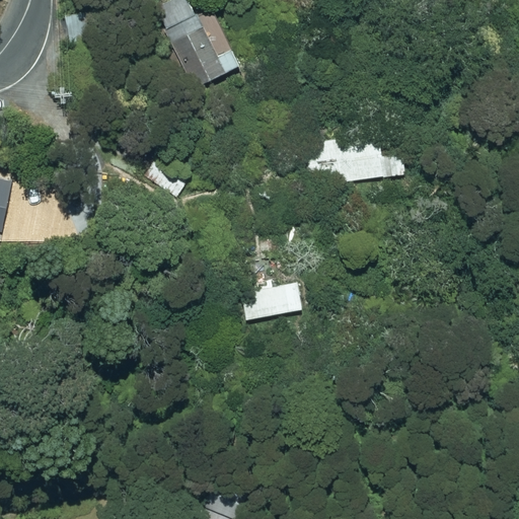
[(159,29),(191,90),(236,67),(228,51),(215,57),(193,12),(191,13),(183,0),(165,0),(151,7),(162,27),(159,29)]
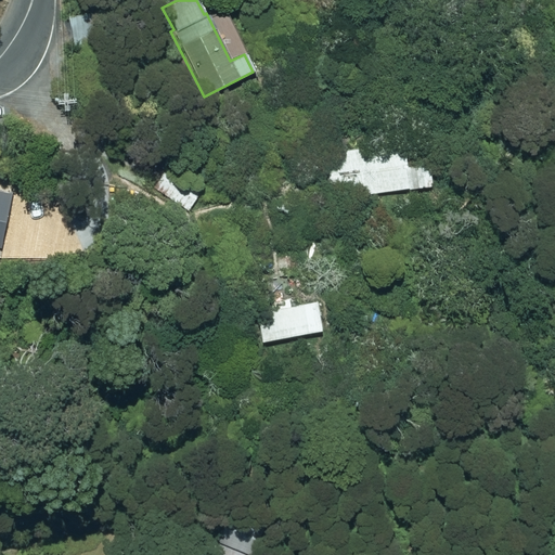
[(66,17),(72,48),(106,40),(101,11),(66,17)]
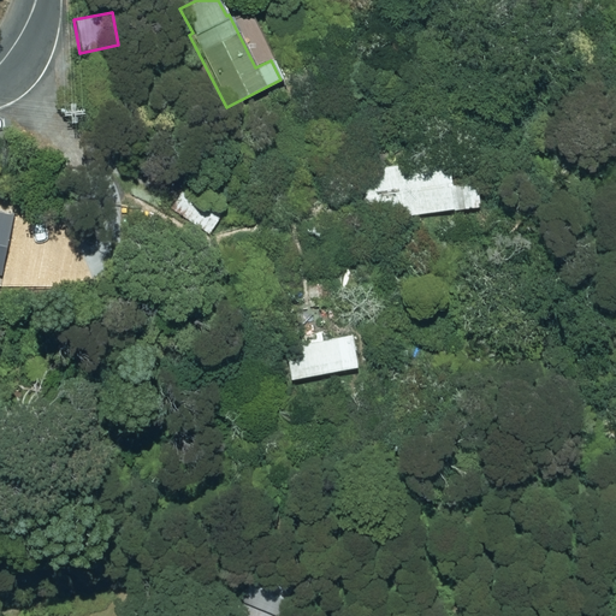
[(363,208),(368,207),(371,226),(392,223),(391,220),(480,208),(477,182),(450,185),(446,159),(359,171),(363,208)]
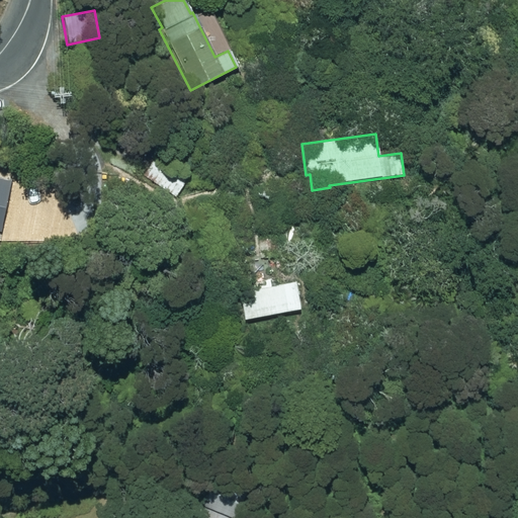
[(141,175),(174,198),(189,176),(156,153),(141,175)]
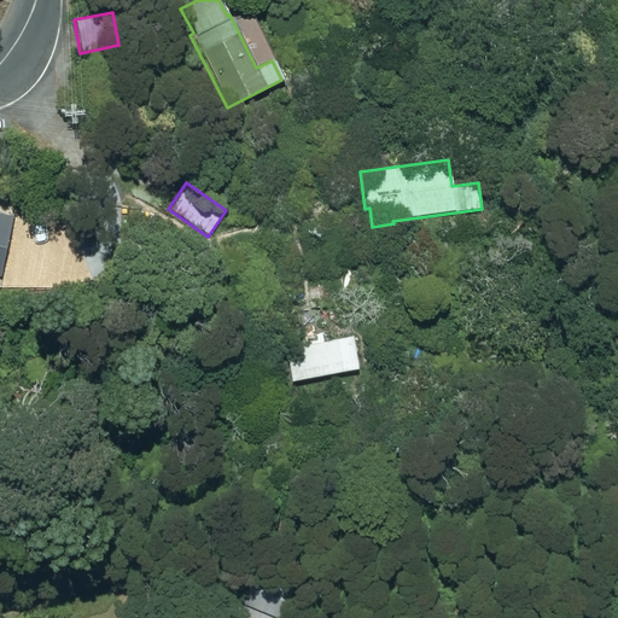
[(0,272),(9,274),(19,214),(0,210),(0,272)]
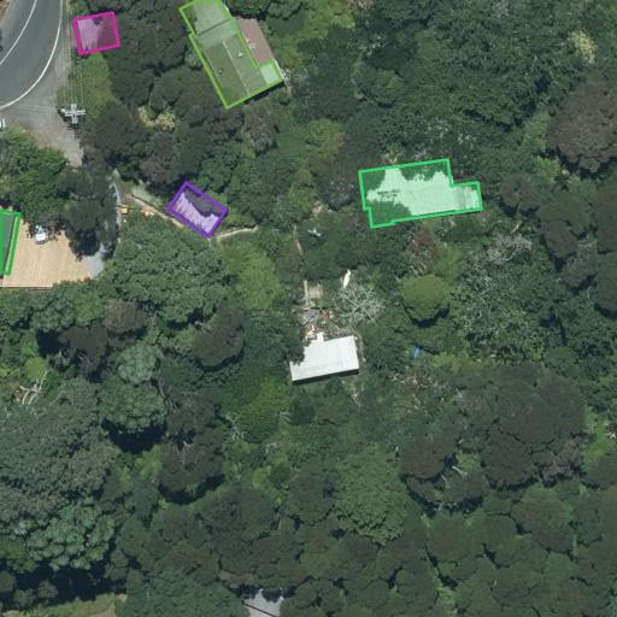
[(327,285),(307,287),(310,310),(329,307),(327,285)]
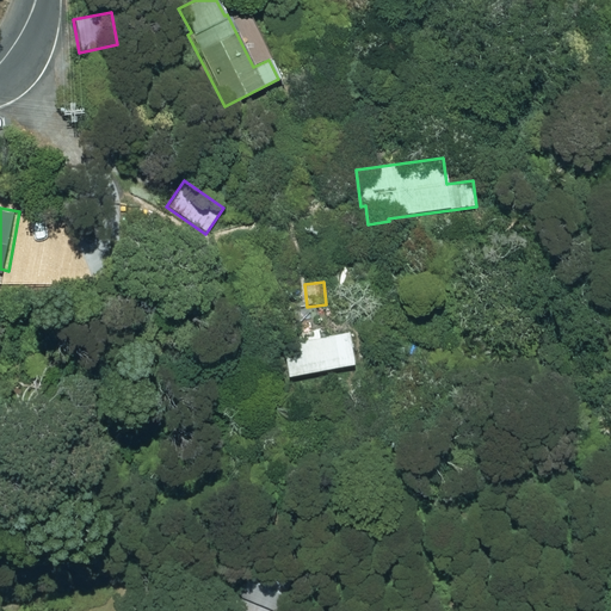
[(319,339),(316,329),(301,332),(303,345),(281,349),(287,378),(307,374),(309,380),(325,377),(323,370),(353,365),(347,334),(319,339)]
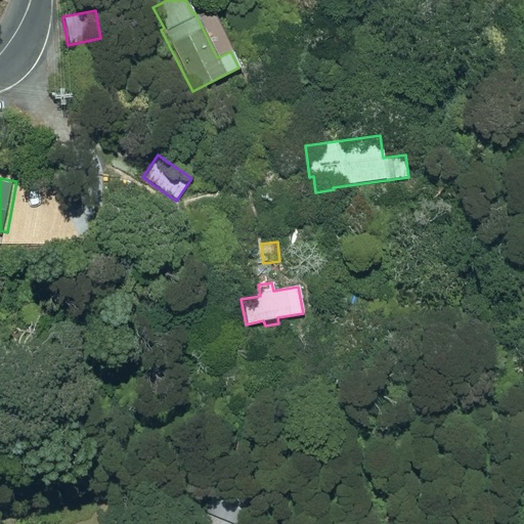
[(220,302),(220,319),(233,318),(232,301),(220,302)]
